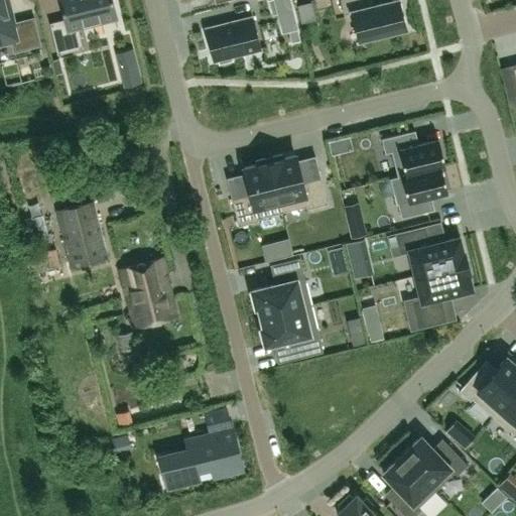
[(39,44),(32,19),(13,23),(7,0),(0,0),(0,42),(12,40),(14,50),(39,44)]
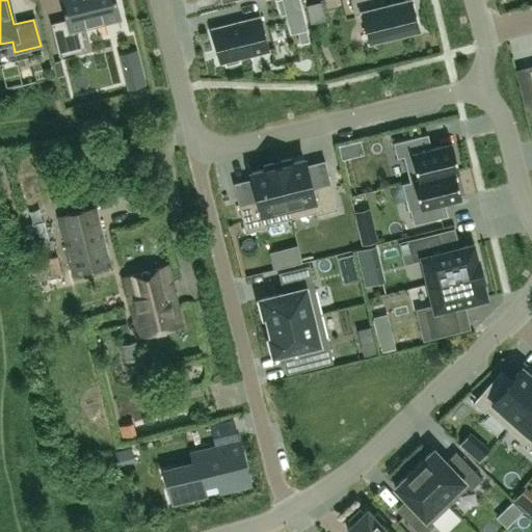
[(121,26),(114,0),(62,0),(68,19),(51,23),(59,55),(85,49),(79,26),(116,17),(120,27),(121,26)]
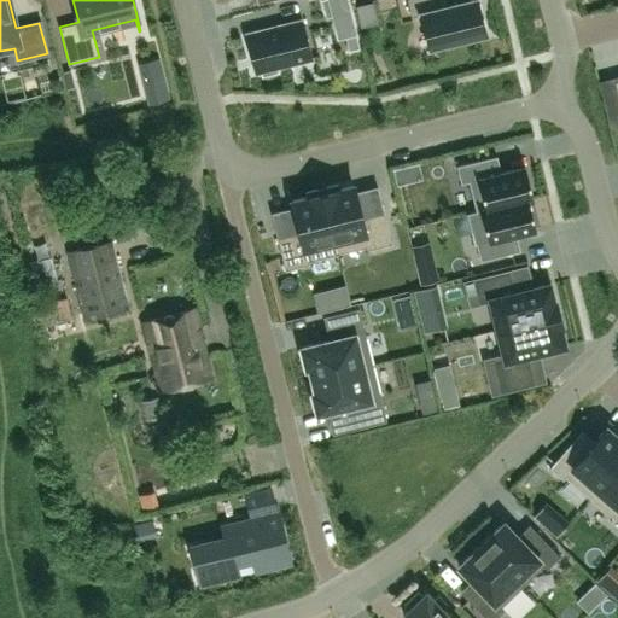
[(321,0),(327,17),(332,16),(350,12),(347,0),(321,0)]
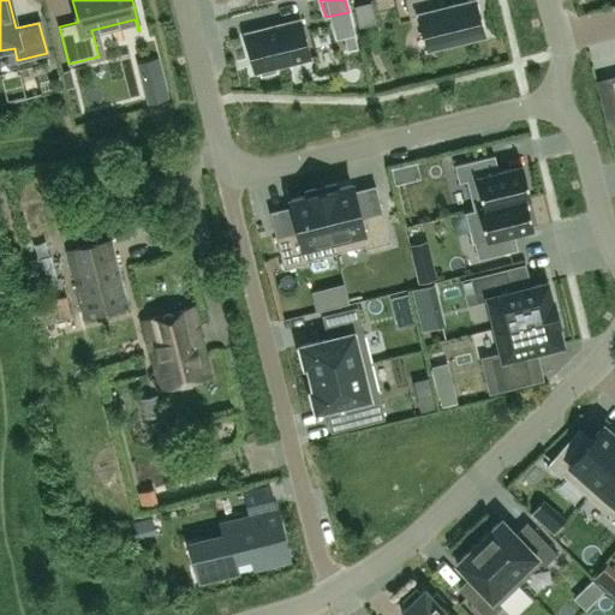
[(404,0),(408,17),(418,16),(427,48),(485,34),(476,0),(470,0),(447,6),(445,0),(404,0)]
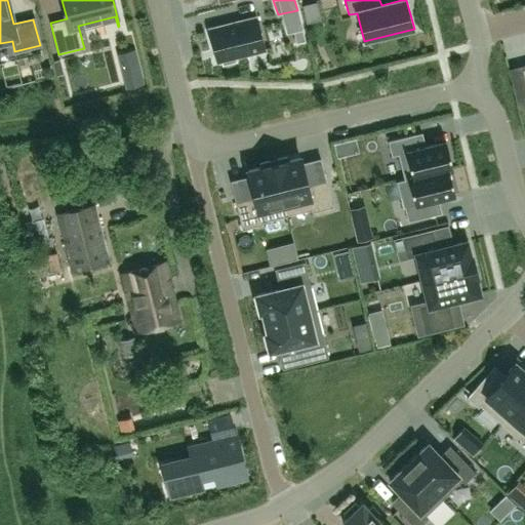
[(256,16),(208,28),(217,62),(221,61),(223,65),(236,62),(235,57),(259,51),(257,39),(261,38),(256,16)]
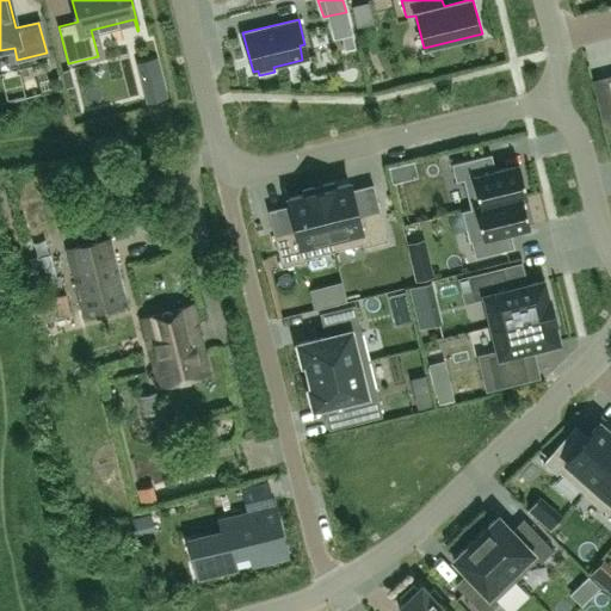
[(352,32),(341,35),(345,49),(356,47),(352,32)]
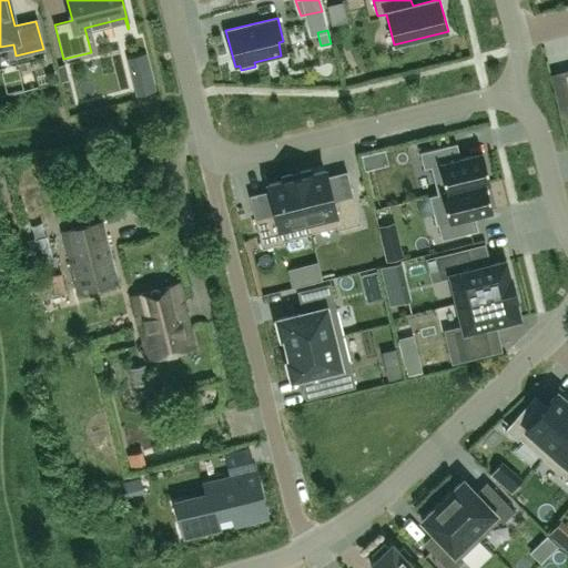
[(150,79),(134,82),(137,95),(153,91),(150,79)]
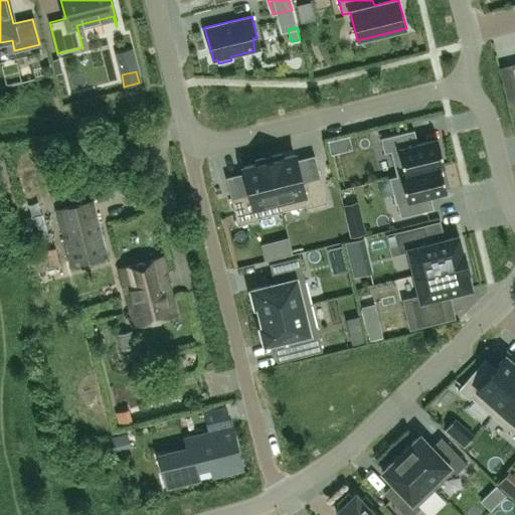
[(406,132),(380,138),(384,153),(390,151),(396,176),(444,164),(438,139),(410,146),(406,132)]
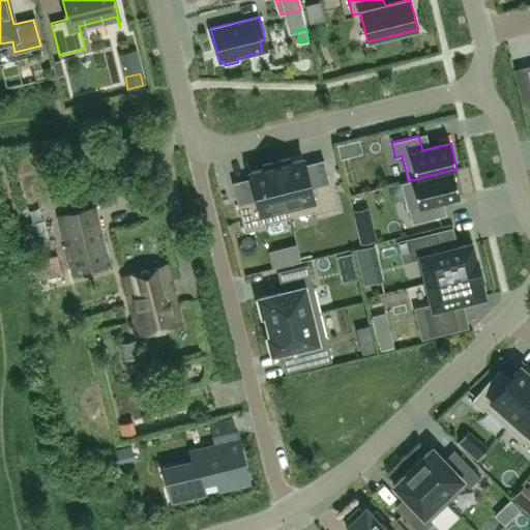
[(275,162),(290,217),(314,211),(315,214),(335,209),(328,180),(315,183),(315,181),(308,183),(302,158),(291,162),(290,157),(275,162)]
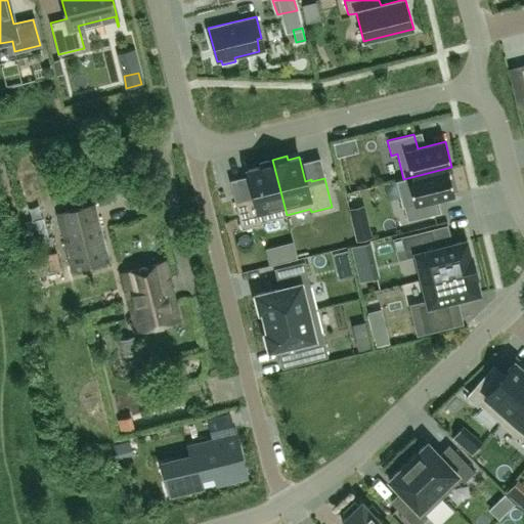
[(262,221),(287,215),(272,160),(258,163),(259,167),(248,170),(254,193),(248,195),(248,198),(234,201),(242,228),(262,223),(262,221)]
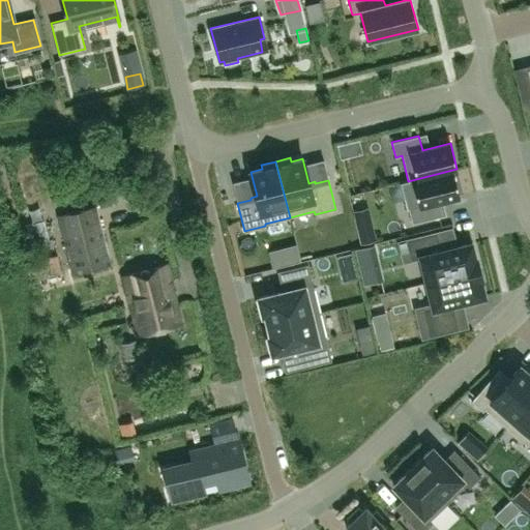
[(408,181),(415,207),(408,208),(412,224),(439,216),(435,202),(460,196),(453,171),(457,170),(457,169),(408,181)]
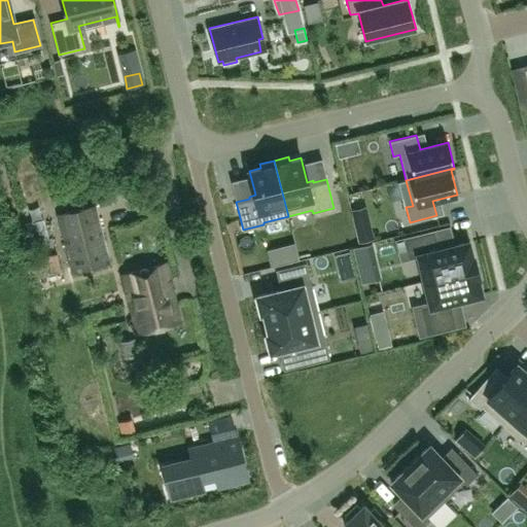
[(109,261),(95,205),(57,215),(71,271),(109,261)]
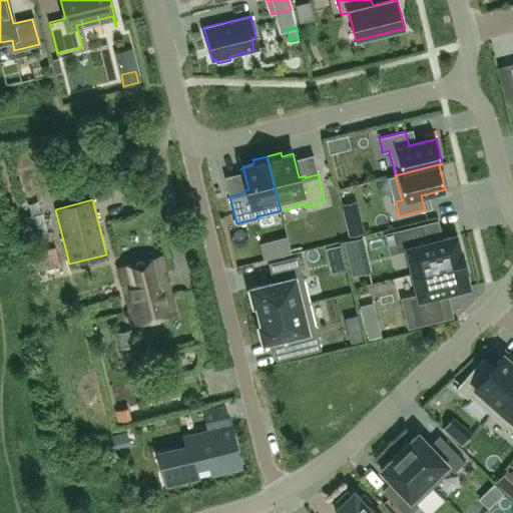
[(413,274),(464,261),(462,250),(459,251),(456,235),(427,242),(422,224),(393,231),(398,251),(407,249),(413,274)]
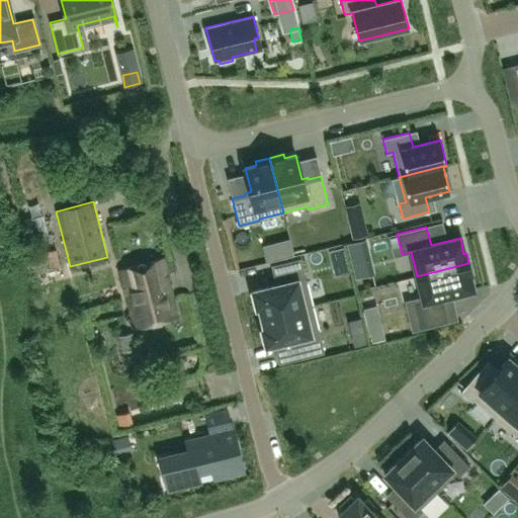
[(35,272),(60,266),(56,250),(30,256),(35,272)]
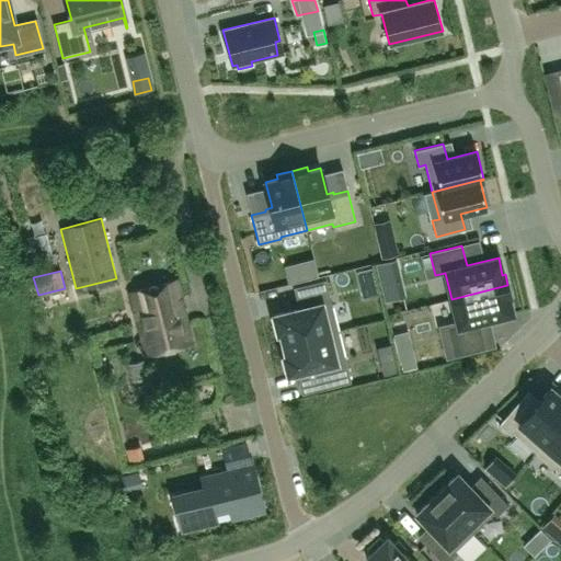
[(129,292),(146,355),(192,343),(176,279),(129,292)]
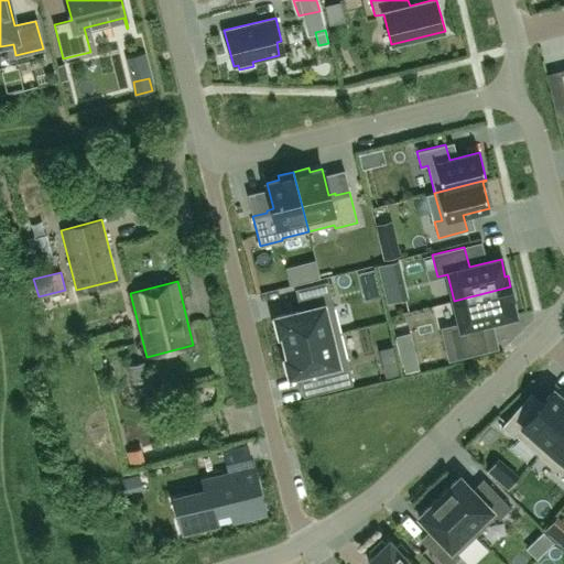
[(282,334),(285,346),(339,333),(328,285),(296,293),(300,311),(274,316),(279,335),(282,334)]
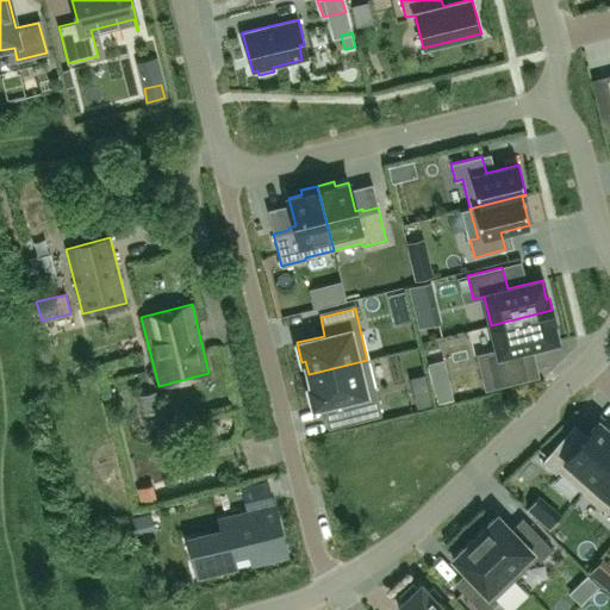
[(495,386),(495,387),(528,379),(521,349),(556,341),(552,322),(555,322),(552,310),(491,325),(498,354),(487,356),(495,386)]
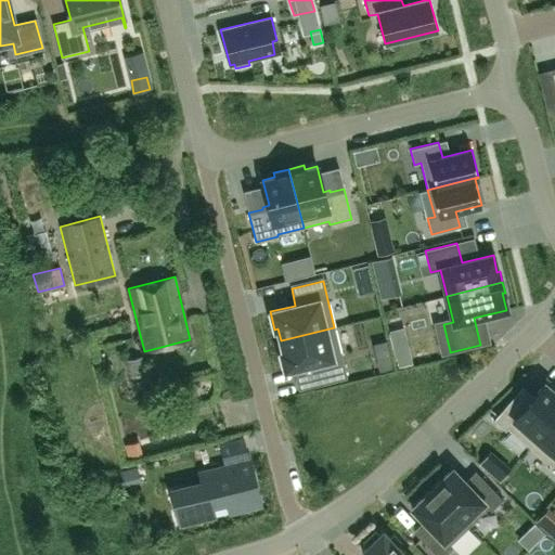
[(347,377),(334,327),(281,340),(283,352),(281,353),(285,371),(310,364),(315,386),(347,377)]
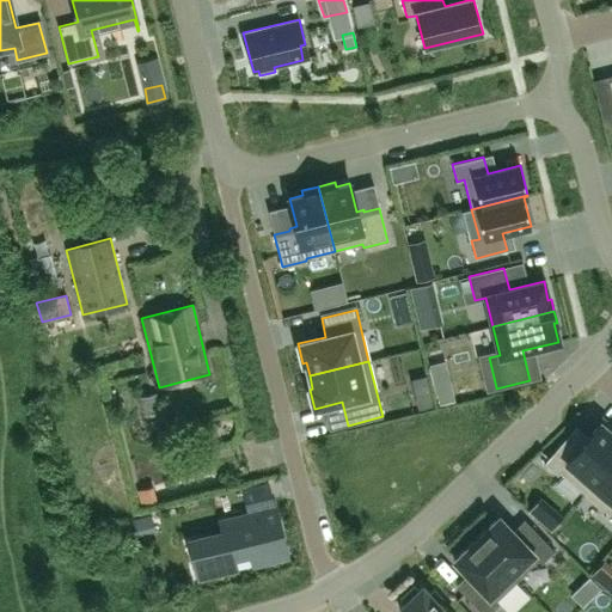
[(448,381),(435,385),(440,403),(453,399),(448,381)]
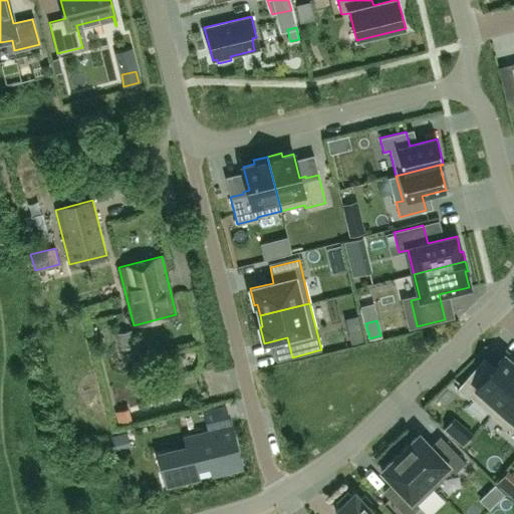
[(117,333),(120,349),(136,345),(132,330),(117,333)]
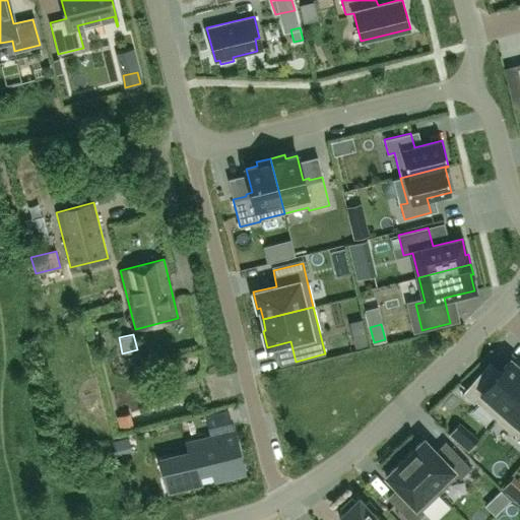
[(475,401),(496,418),(519,390),(519,368),(510,360),(495,377),(484,368),(462,393),(473,403),(475,401)]
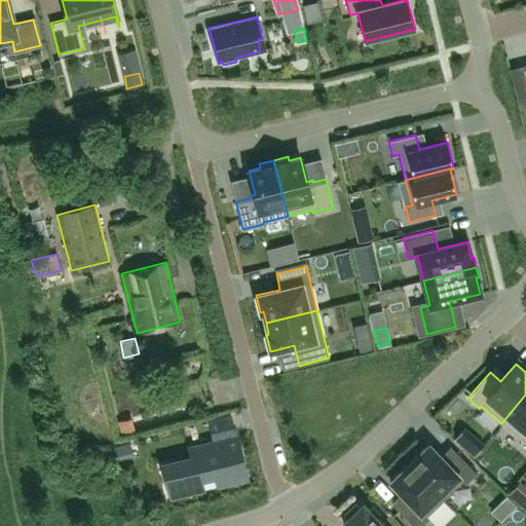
[(525,395),(501,423),(521,441),(519,443),(525,448),(525,395)]
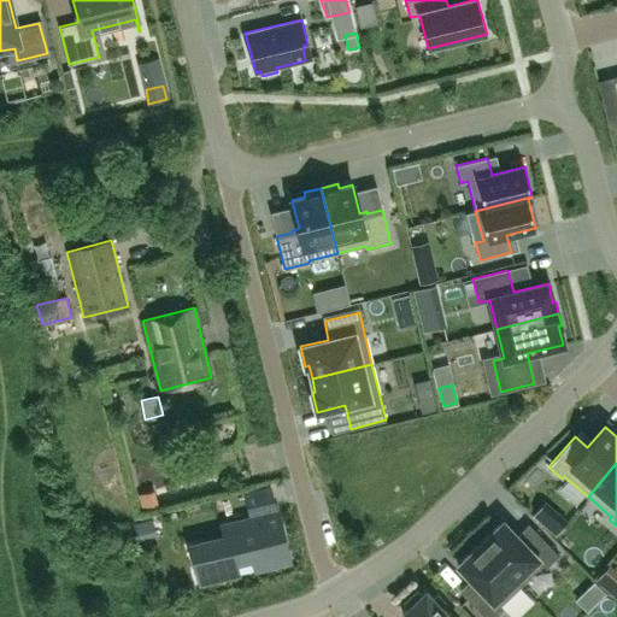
[(225,538),(201,544),(211,580),(238,573),(235,562),(253,558),(256,568),(289,560),(280,524),(265,528),(263,516),(223,527),(225,538)]
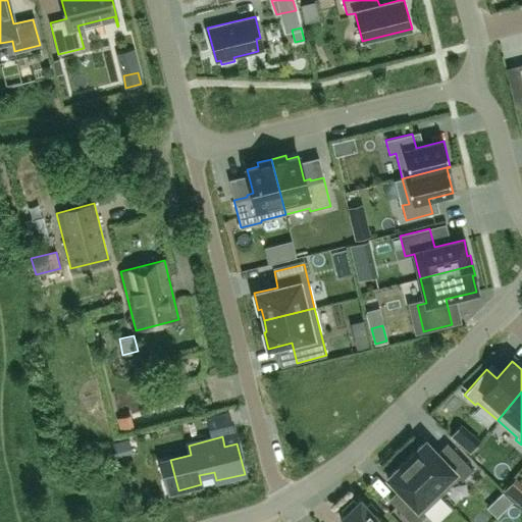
[(425,440),(406,459),(440,494),(459,477),(462,480),(473,470),(451,447),(440,456),(425,440)]
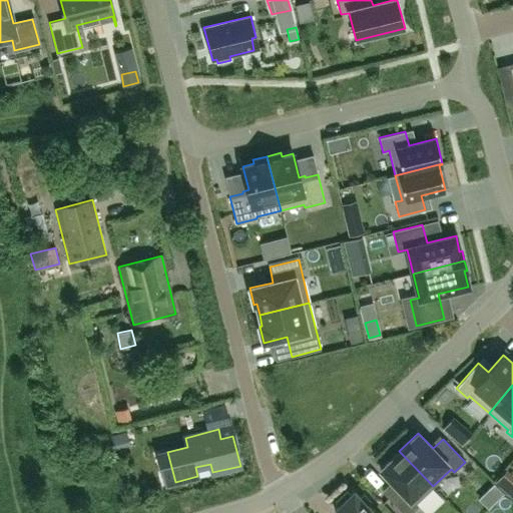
[(415,504),(433,486),(399,451),(380,470),(395,485),(385,494),(403,512),(411,512),(418,507),(415,504)]
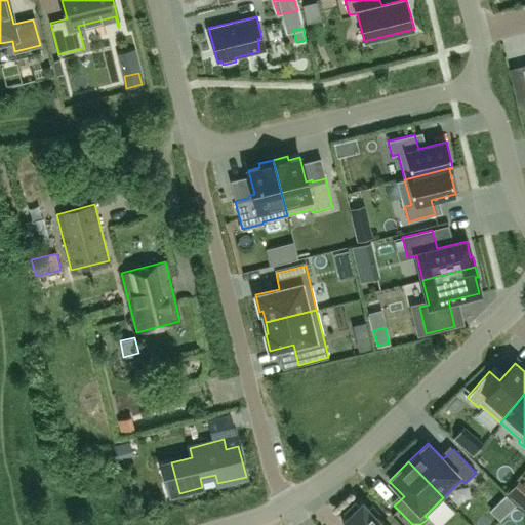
[(342,521),(346,524),(384,524),(377,518),(380,515),(372,506),(368,509),(362,502),(358,506),(355,502),(342,514),(346,518),(342,521)]
